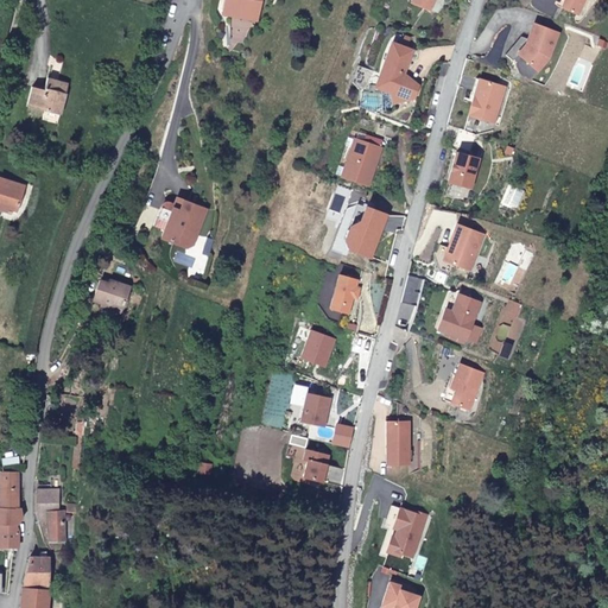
[(245,0),(223,0),(221,14),(242,18),(242,12),(245,0)]
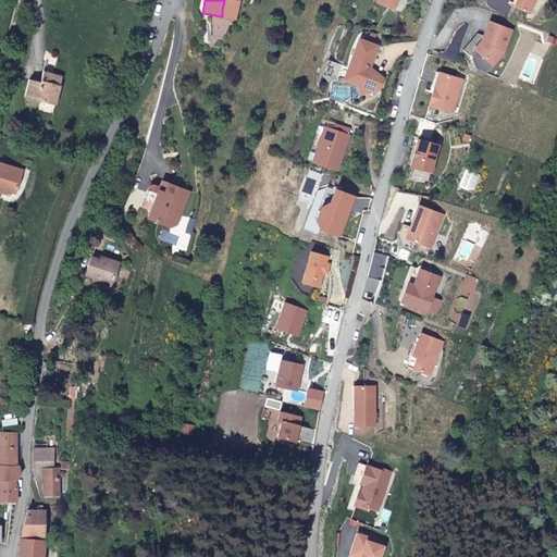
[(224,0),(222,11),(236,13),(238,4),(234,3),(233,0),(224,0)]
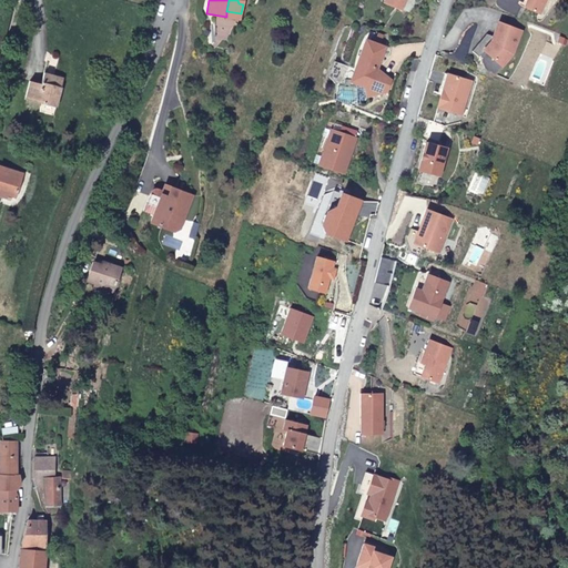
[(384,0),(384,3),(401,10),(404,0),(384,0)]
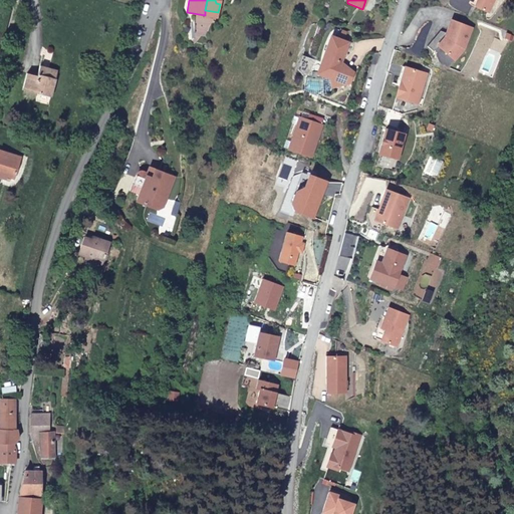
[(474,0),(473,4),(487,11),(491,0),(474,0)]
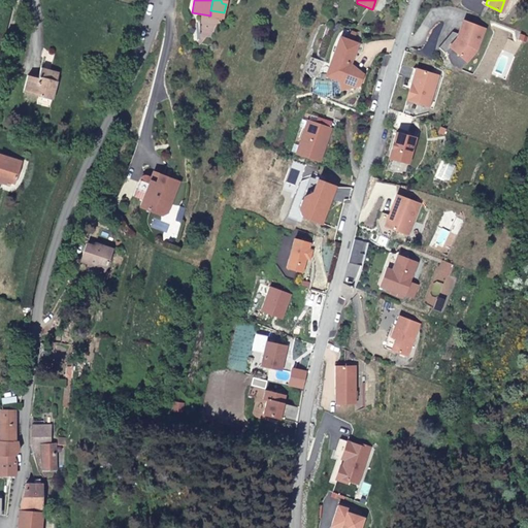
[(456,37),(450,46),(466,60),(476,48),(484,26),(462,20),(457,33),(456,37)]
